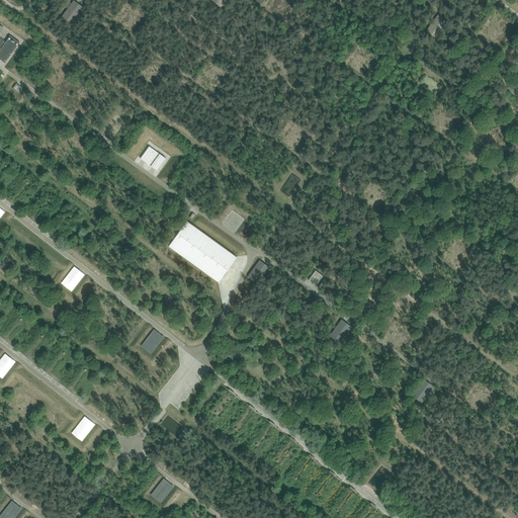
[(84,7),(74,0),(73,0),(62,16),(72,23),(84,7)]
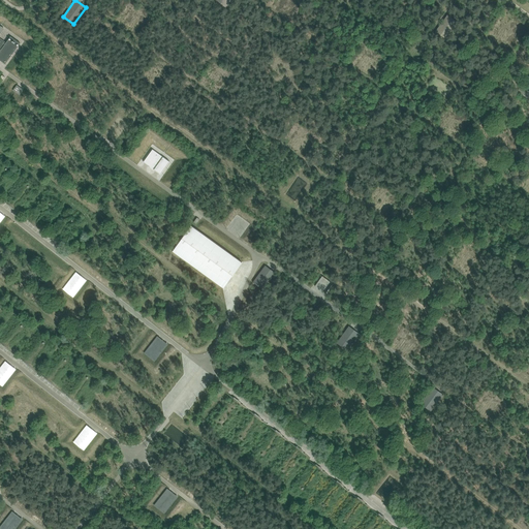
[(458,22),(447,14),(435,31),(445,39),(458,22)]
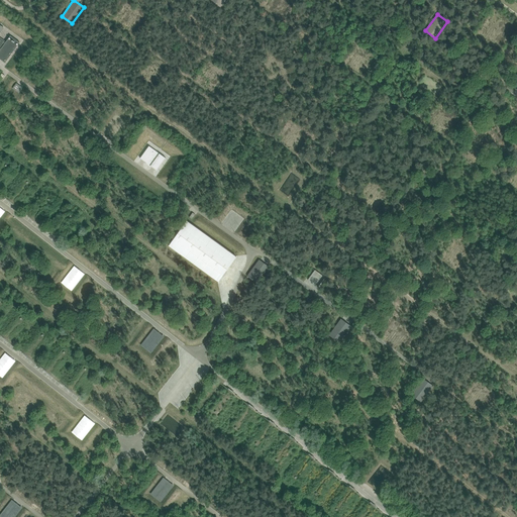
[(0,59),(5,63),(20,42),(10,35),(6,41),(0,36),(0,33),(4,27),(0,24),(0,59)]
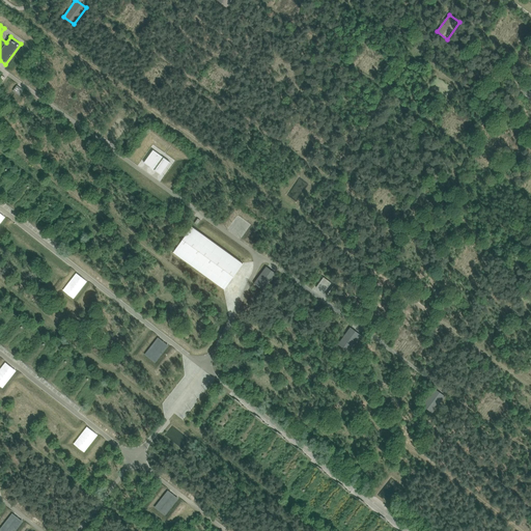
[(530,75),(520,91),(530,100),(530,98),(530,75)]
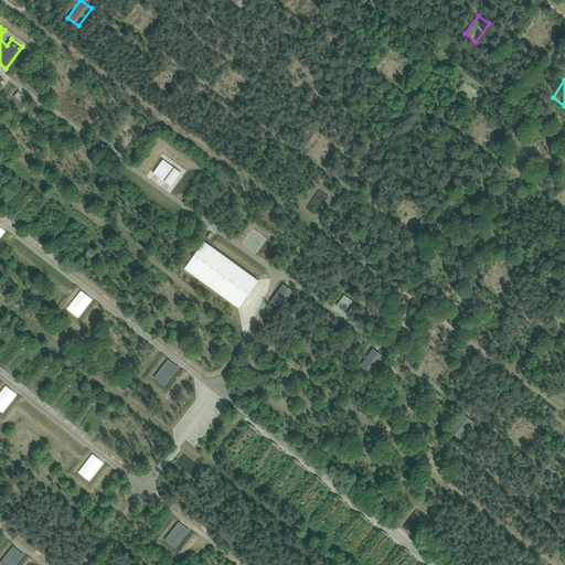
[(18,91),(13,96),(21,102),(25,96),(18,91)]
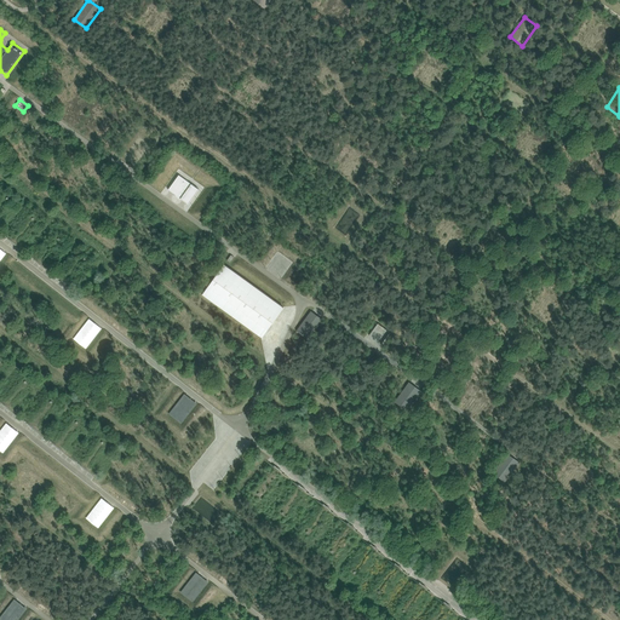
[(199,189),(179,174),(168,189),(176,195),(178,197),(181,199),(188,204),(199,189)]
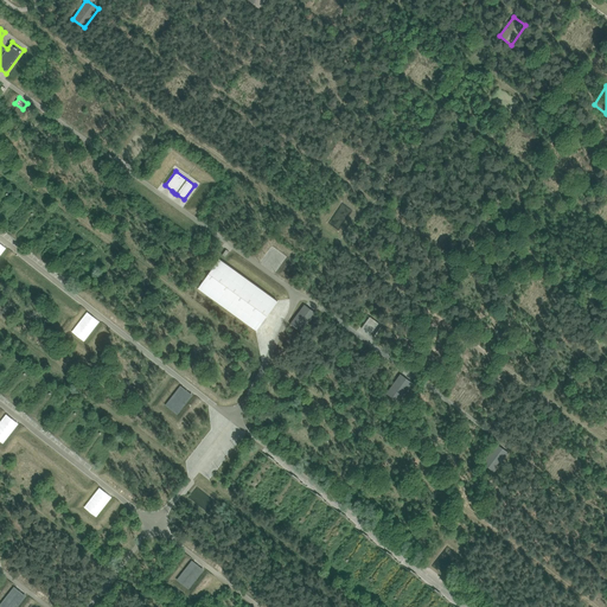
[(256,331),(278,301),(219,259),(198,288),(256,331)]
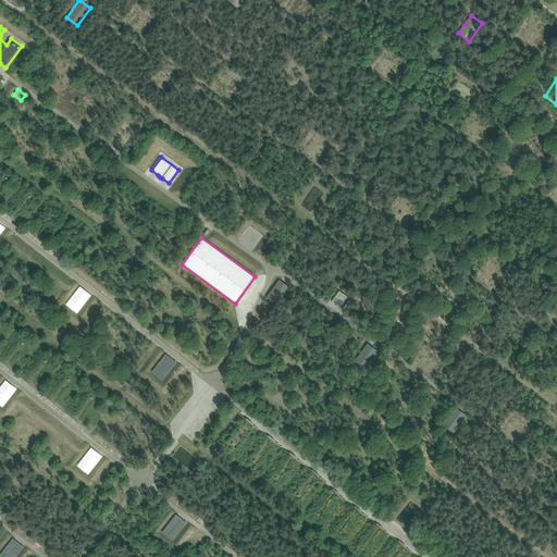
[(280,280),(267,297),(277,305),(291,287),(280,280)]
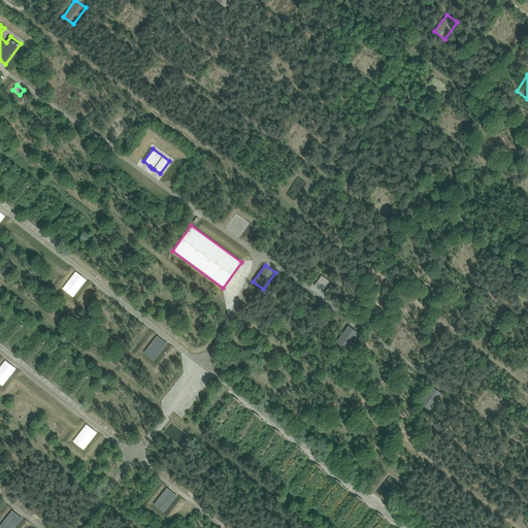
[(87,279),(76,271),(63,289),(73,297),(87,279)]
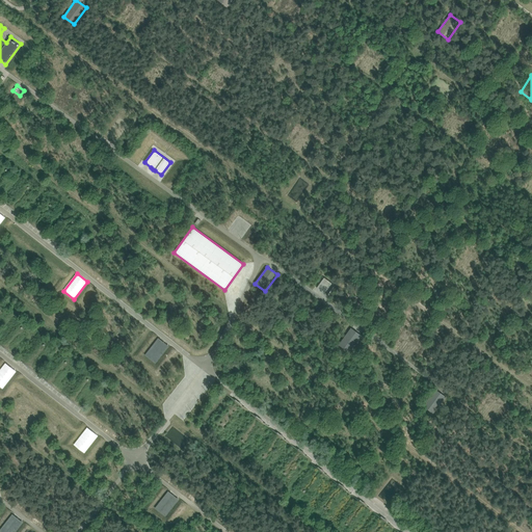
[(350,327),(339,345),(349,352),(362,336),(350,327)]
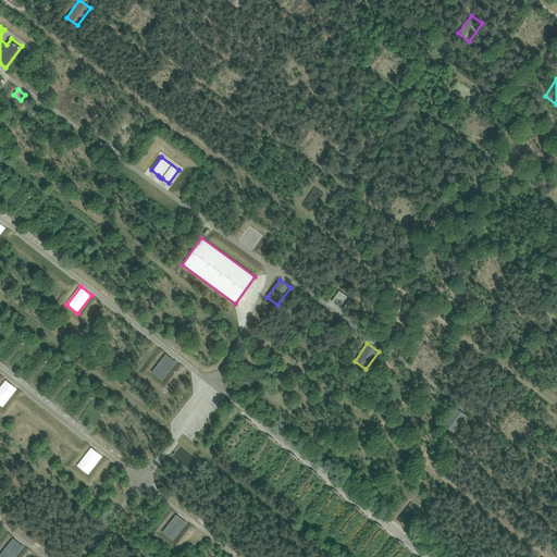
[(163,381),(177,362),(165,354),(151,372),(163,381)]
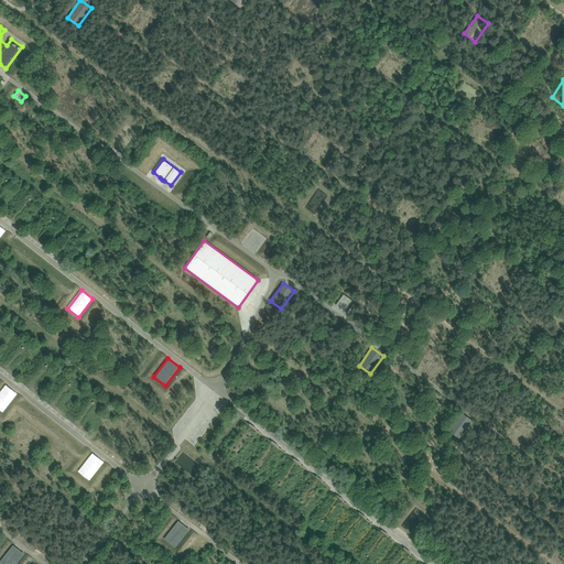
[(6,384),(0,391),(0,409),(3,412),(17,393),(6,384)]
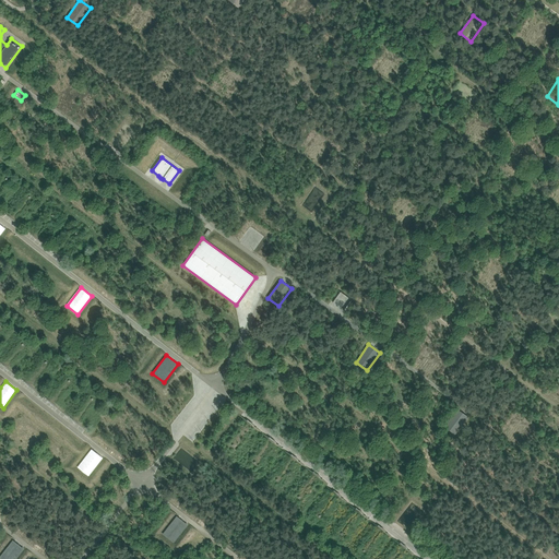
[(468,417),(458,408),(444,426),(455,435),(468,417)]
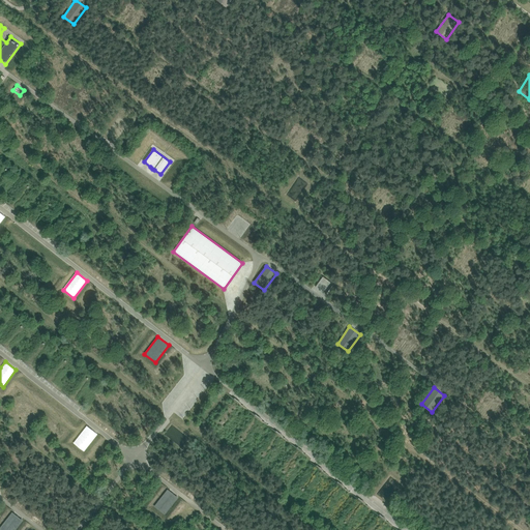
[(97,434),(87,425),(74,443),(84,451),(97,434)]
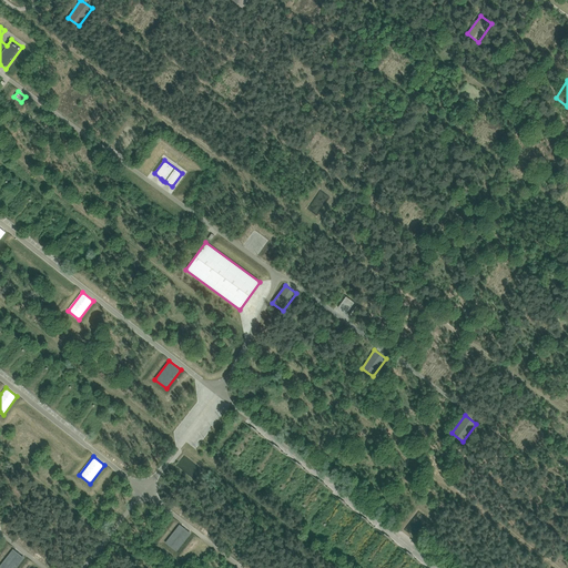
[(191,534),(180,525),(180,524),(165,543),(176,551),(191,534)]
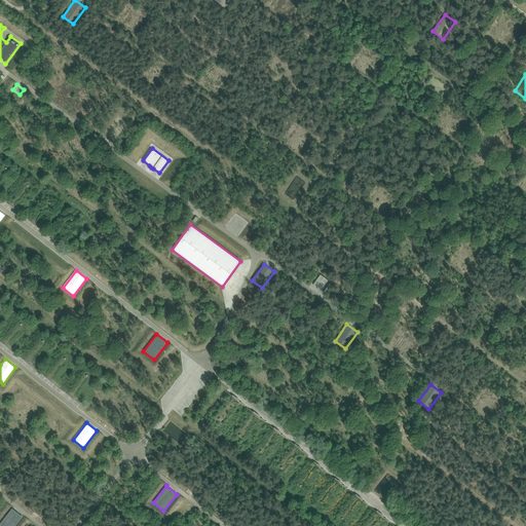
[(14,525),(23,517),(12,508),(0,523),(0,525),(1,525),(14,525)]
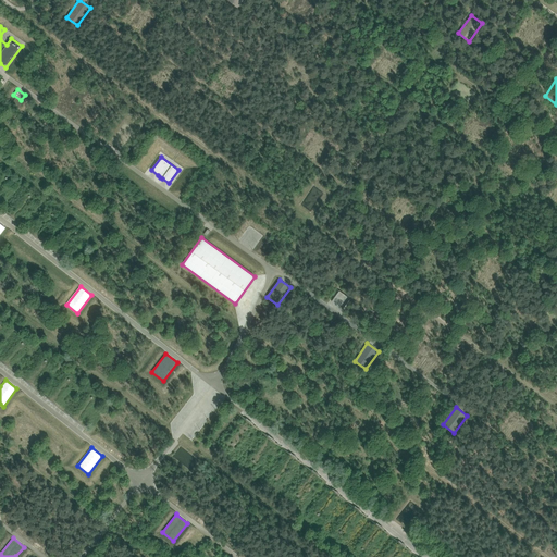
All buildings are outlined.
